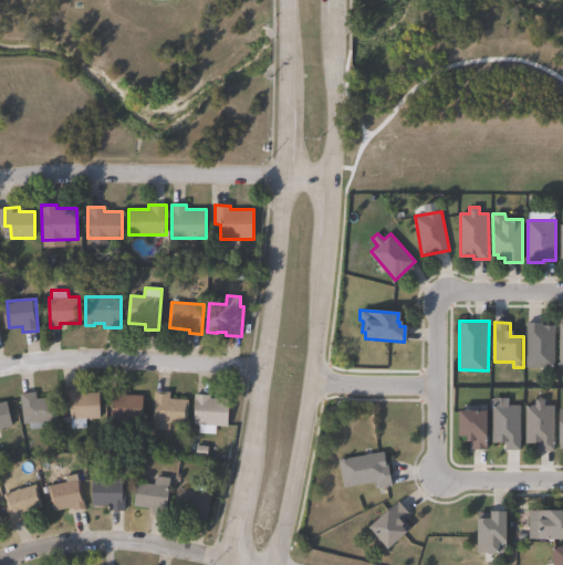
[(542,323),(542,326),(554,326),(554,368),(527,368),(527,322),(542,323)]
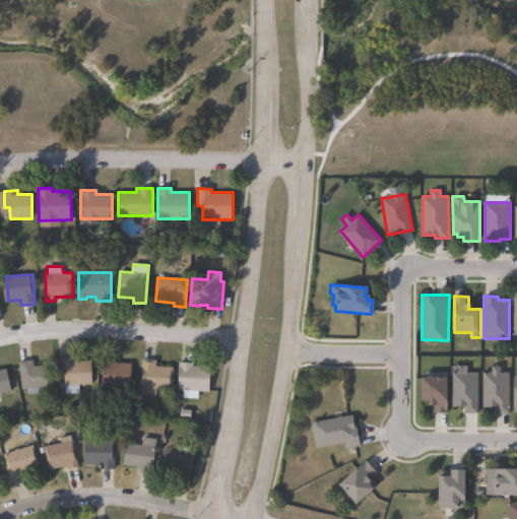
[(78,358),(78,361),(91,361),(91,384),(80,384),(80,393),(68,393),(68,373),(64,373),(64,358),(78,358)]
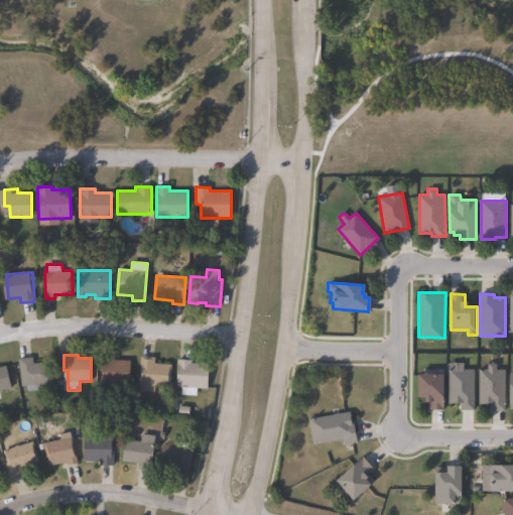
[(115,355),(115,360),(129,360),(129,381),(102,381),(102,355),(115,355)]
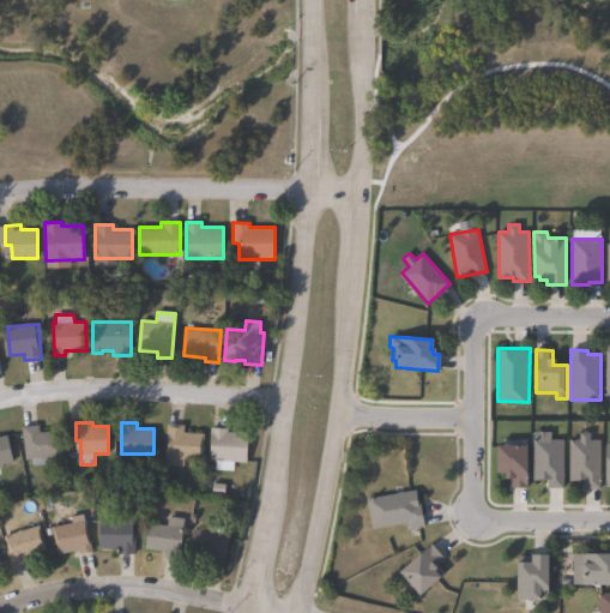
[(47,425),(47,432),(66,430),(70,455),(54,457),(55,463),(38,466),(37,458),(34,460),(29,426),(47,425)]
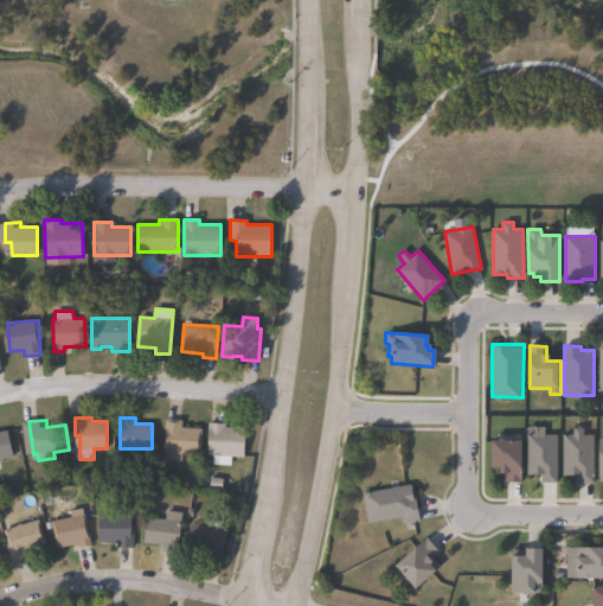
[(200,428),(199,454),(184,453),(183,461),(164,460),(166,420),(183,420),(183,428),(200,428)]
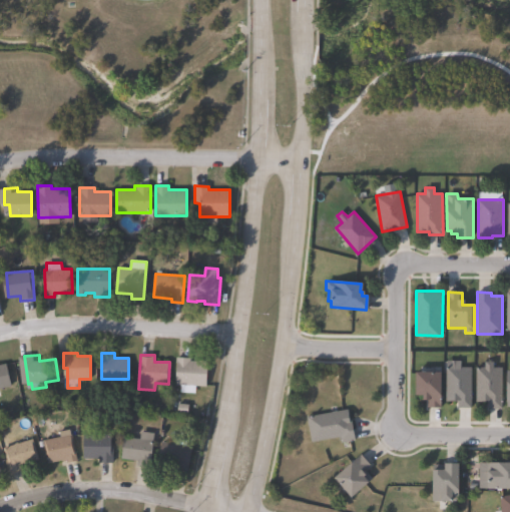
[(190,361),(197,362),(198,360),(209,361),(207,387),(175,385),(176,357),(190,358),(190,361)]
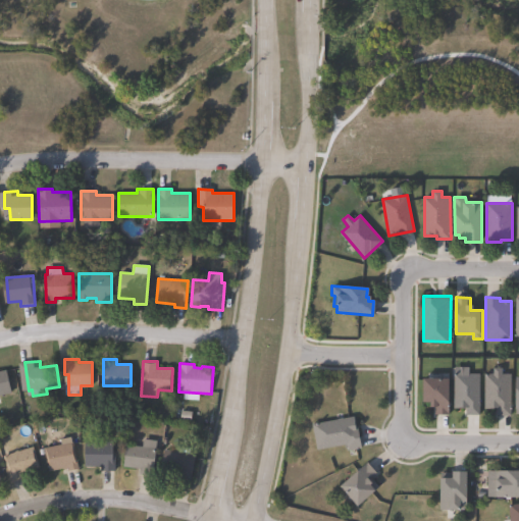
[(503,367),(503,374),(511,374),(512,416),(498,416),(498,409),(484,409),(483,374),(492,374),(492,368),(503,367)]
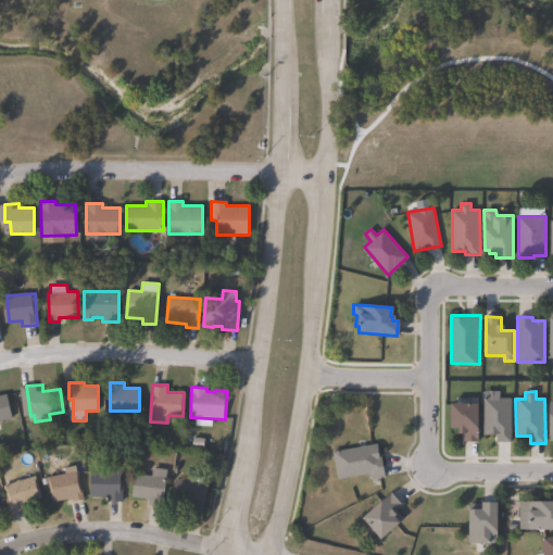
[(0,396),(13,394),(17,417),(0,419),(0,396)]
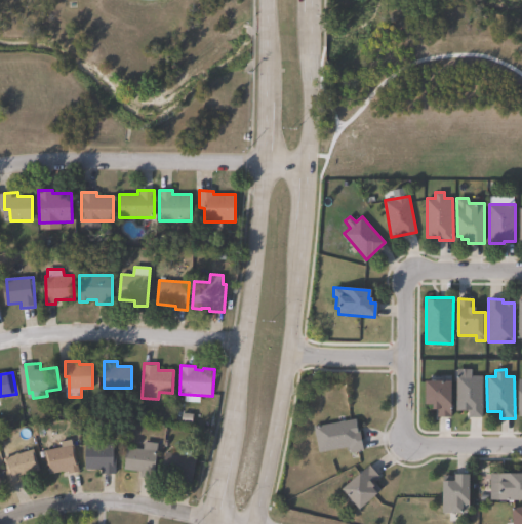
[(482,376),(482,417),(469,417),(469,410),(456,410),(456,376),(482,376)]
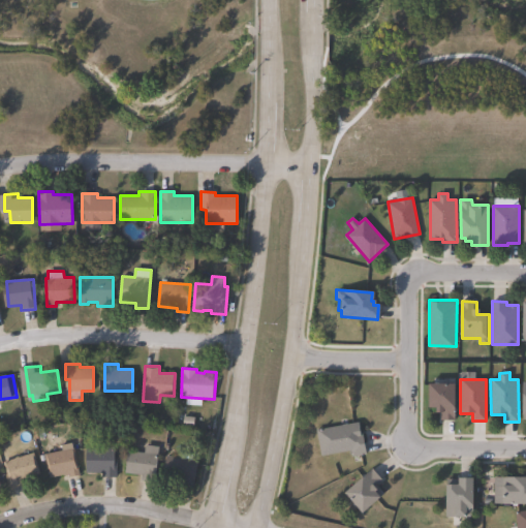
[(453,384),(453,421),(441,421),(441,414),(434,414),(434,408),(426,408),(426,384),(453,384)]
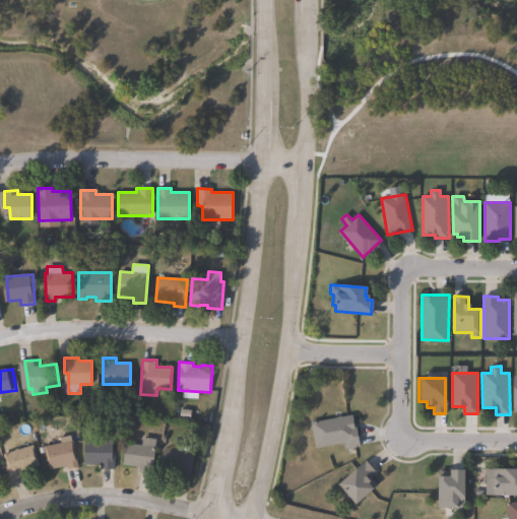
[(352,414),(354,426),(357,426),(361,446),(347,449),(346,443),(316,449),(311,423),(352,414)]
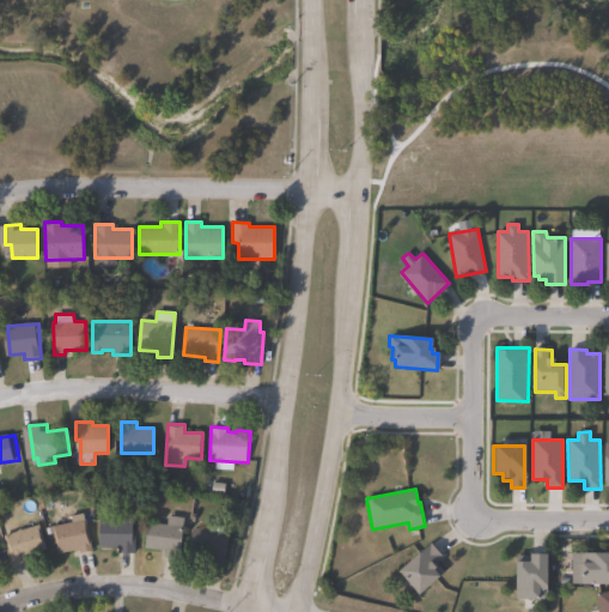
[(83,513),(84,520),(92,517),(99,551),(87,555),(86,549),(65,555),(59,526),(72,522),(69,515),(83,513)]
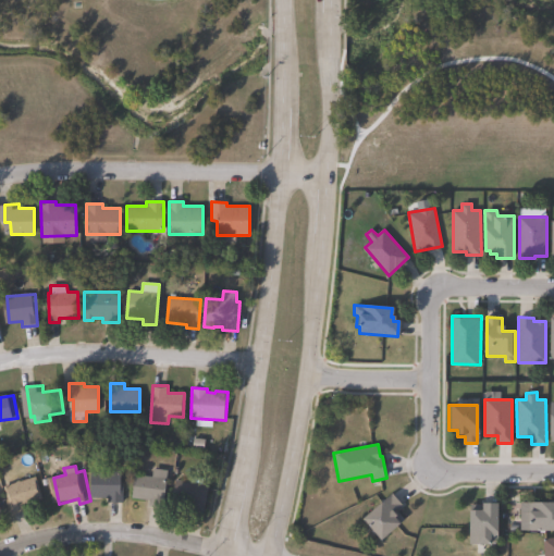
[(167,470),(162,508),(146,506),(147,499),(131,498),(134,474),(151,477),(152,469),(167,470)]
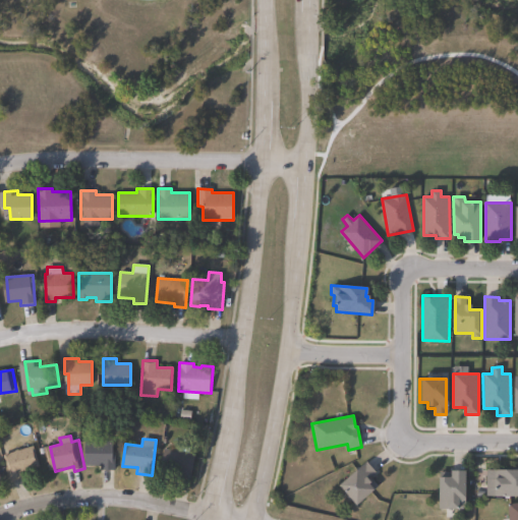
[(115,442),(113,471),(110,471),(110,477),(103,477),(104,471),(102,471),(102,467),(87,466),(88,441),(115,442)]
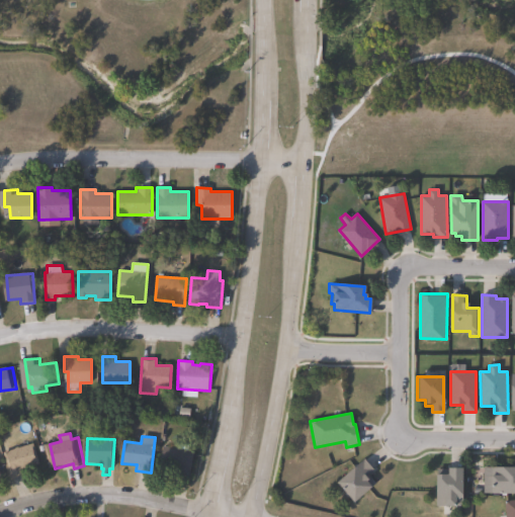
[(31,475),(17,479),(10,451),(39,443),(45,464),(29,468),(31,475)]
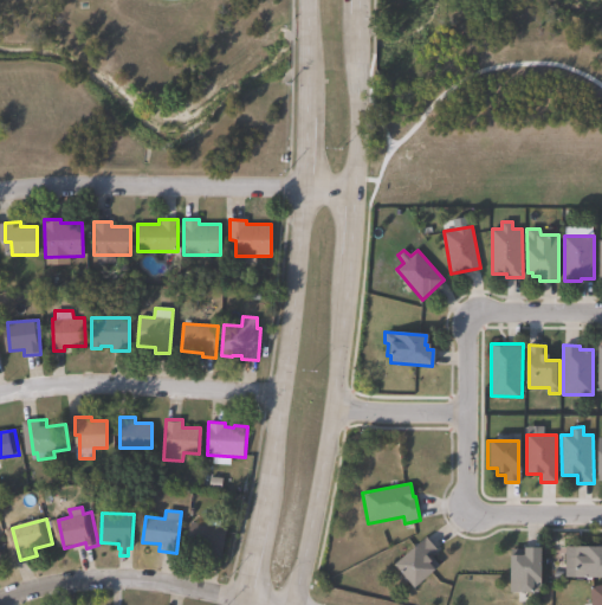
[(221,521),(220,527),(227,528),(221,562),(205,560),(206,554),(186,551),(191,522),(207,525),(208,519),(221,521)]
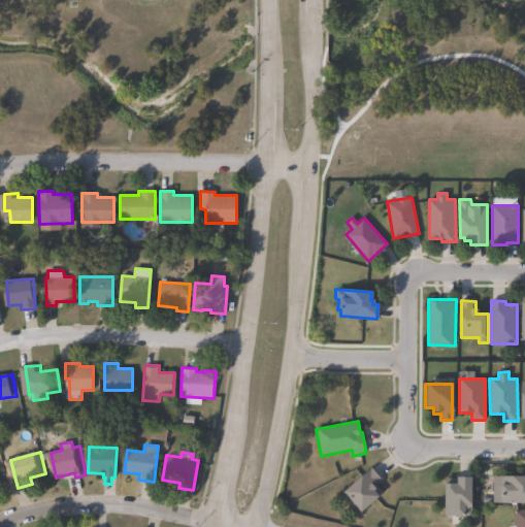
[(383,492),(358,514),(341,493),(371,467),(382,479),(376,484),(383,492)]
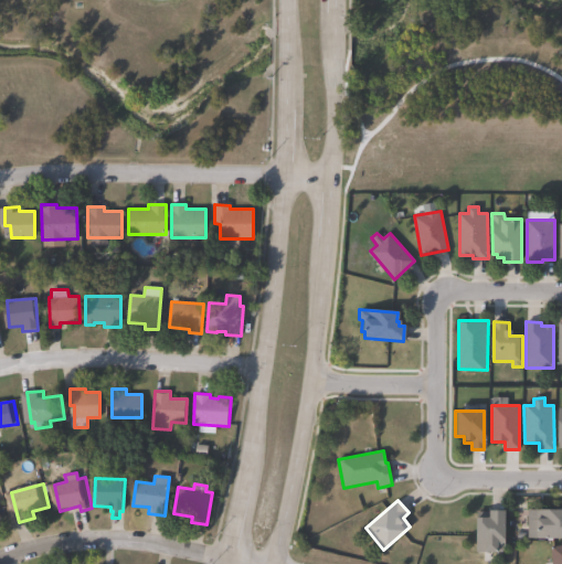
[(561,538),(530,538),(530,530),(536,530),(536,519),(537,519),(537,510),(561,510),(561,538)]
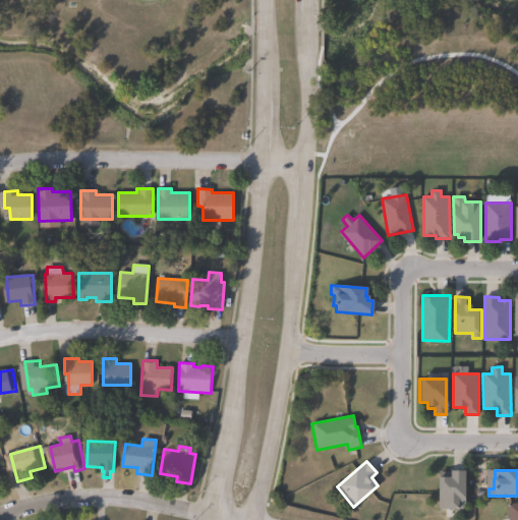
[(464,471),(464,509),(438,509),(438,499),(437,499),(437,477),(450,477),(450,471),(464,471)]
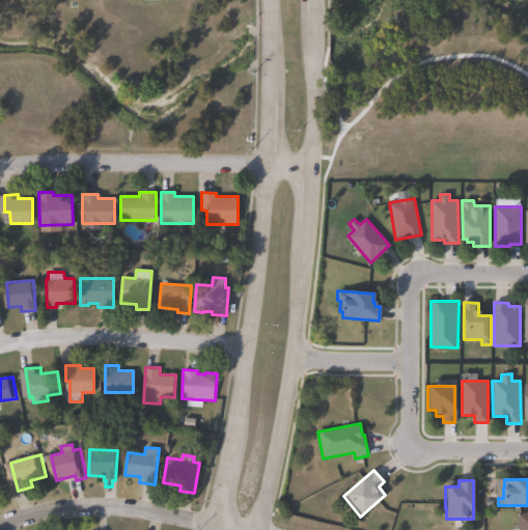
[(527,529),(517,529),(516,515),(527,513),(527,529)]
